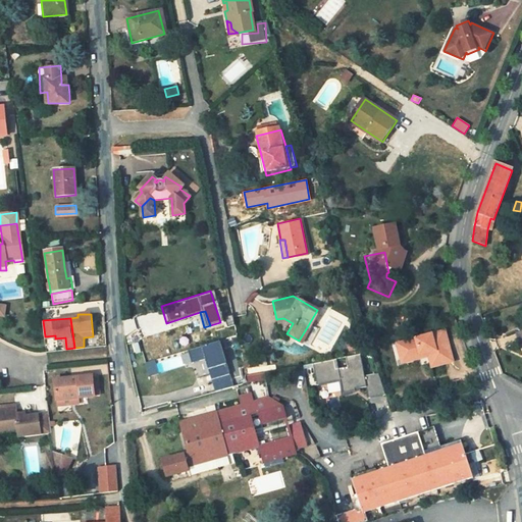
[(412,342),(390,347),(394,361),(413,356),(414,362),(422,360),(425,371),(447,366),(439,335),(419,340),(420,343),(413,344),(412,342)]
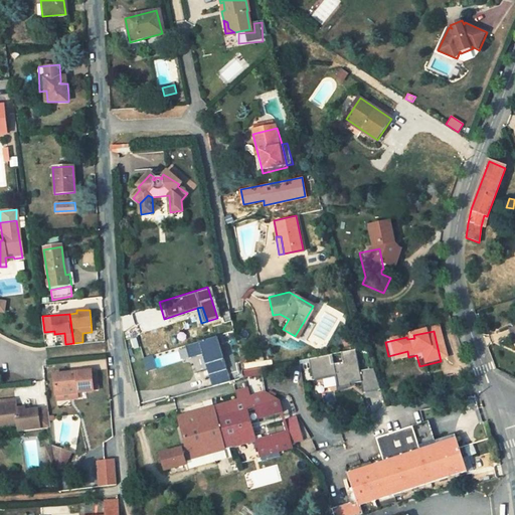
[(227,382),(213,338),(182,347),(185,360),(199,355),(209,388),(227,382)]
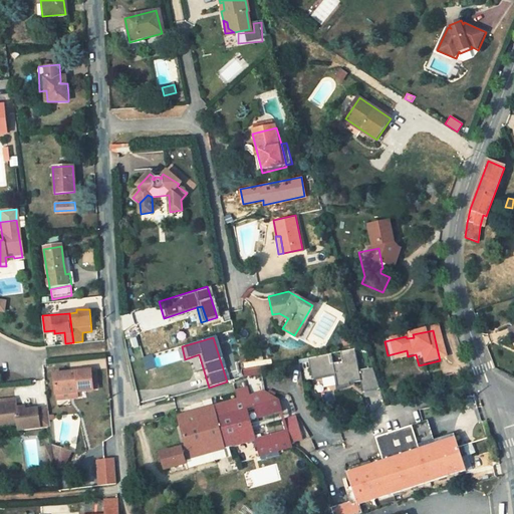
[(330,354),(307,358),(311,380),(333,376),(335,390),(348,388),(348,386),(358,383),(360,395),(377,393),(371,370),(357,372),(354,350),(339,353),(341,363),(332,364),(330,354)]
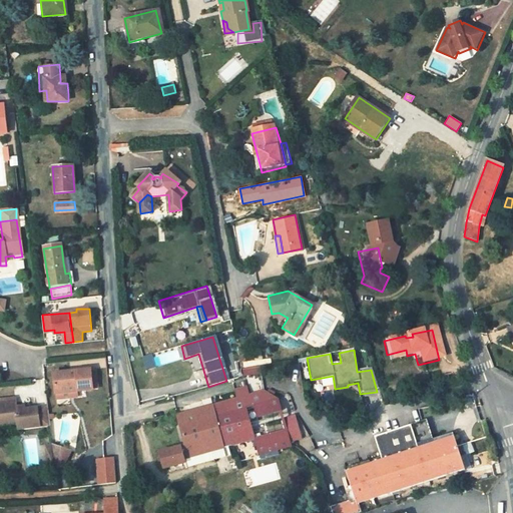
[(406,350),(387,355),(389,362),(407,356),(406,350)]
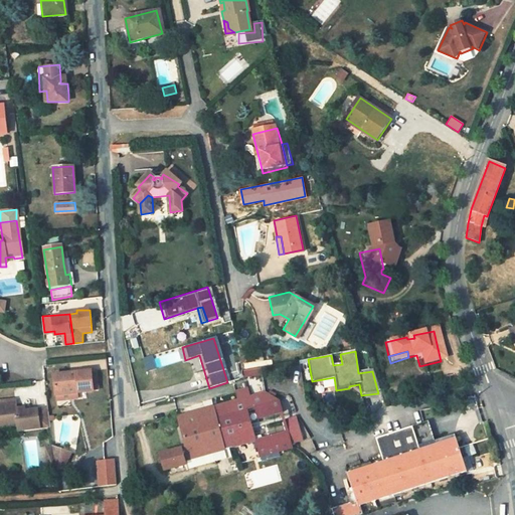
[(90,372),(53,374),(55,395),(68,394),(75,393),(92,392),(90,372)]
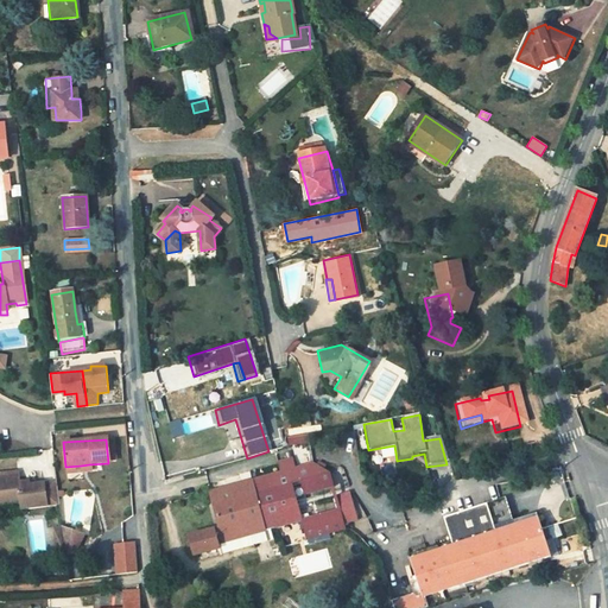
[(309,461),(289,466),(291,476),(301,519),(303,537),(340,527),(336,510),(344,507),(342,496),(333,499),(328,472),(309,461)]
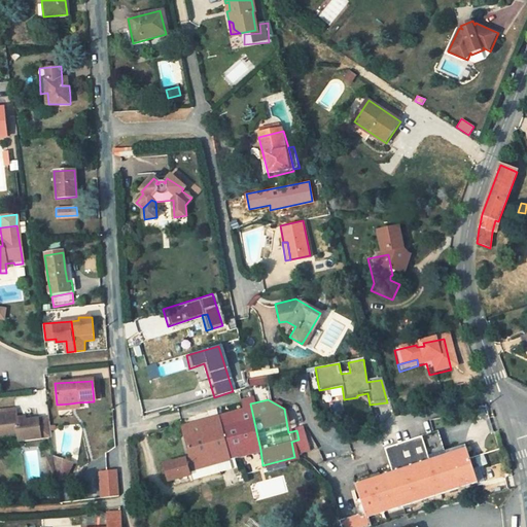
[(77,409),(77,402),(70,403),(57,405),(57,414),(59,416),(69,415),(71,413),(70,409),(77,409)]
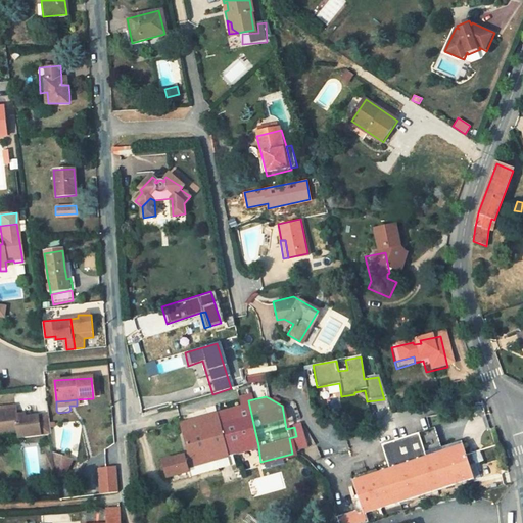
[(218,417),(250,410),(248,400),(215,409),(218,417)]
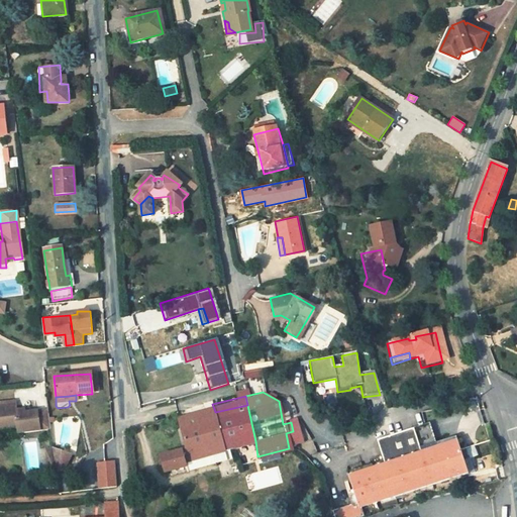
[(48,405),(38,406),(25,408),(25,407),(17,408),(16,402),(9,403),(9,401),(0,401),(0,425),(19,423),(19,428),(41,425),(52,424),(48,405)]
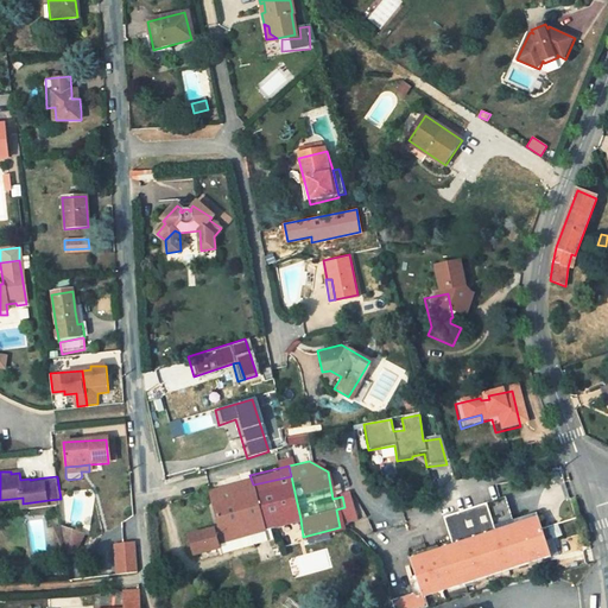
[(207,486),(209,495),(253,485),(249,475),(207,486)]
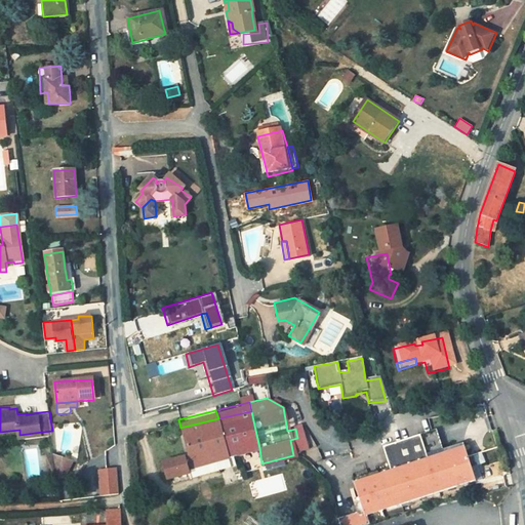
[(259,448),(251,411),(218,418),(226,447),(228,454),(259,448)]
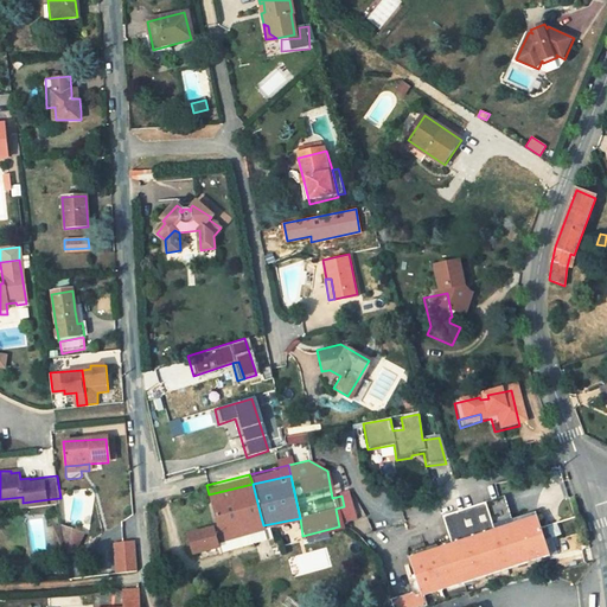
[(209,494),(216,522),(216,524),(219,537),(254,528),(251,519),(261,517),(253,484),(209,494)]
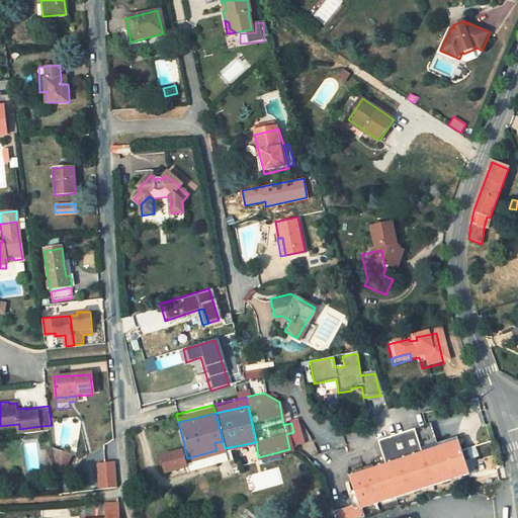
[(373,439),(381,463),(430,448),(422,425),(373,439)]
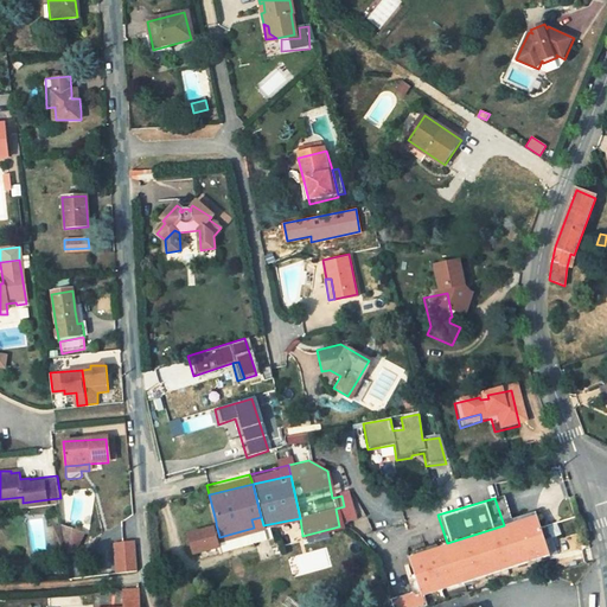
[(263,525),(261,517),(251,519),(254,528),(219,537),(222,547),(254,540),(253,538),(266,535),(263,525)]
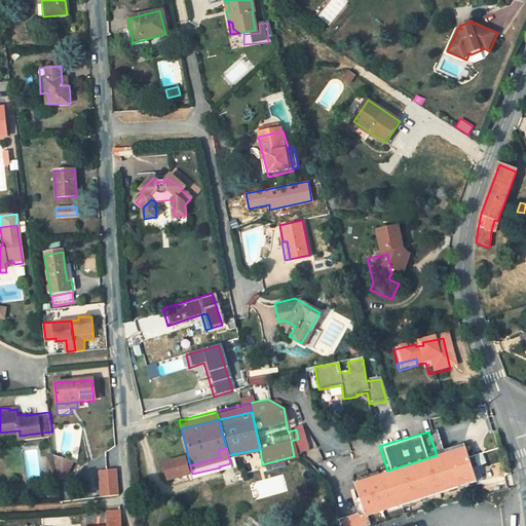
[(361,514),(386,505),(386,508),(456,486),(471,481),(461,448),(437,455),(387,471),(338,486),(335,477),(325,480),(325,483),(326,485),(336,516),(337,521),(361,514)]
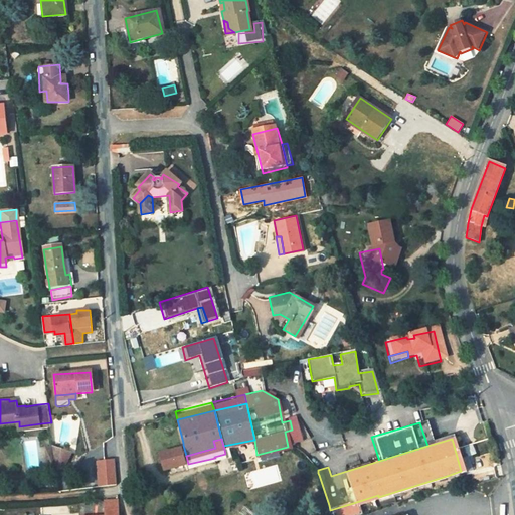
[(52,445),(46,446),(48,466),(54,465),(52,445)]
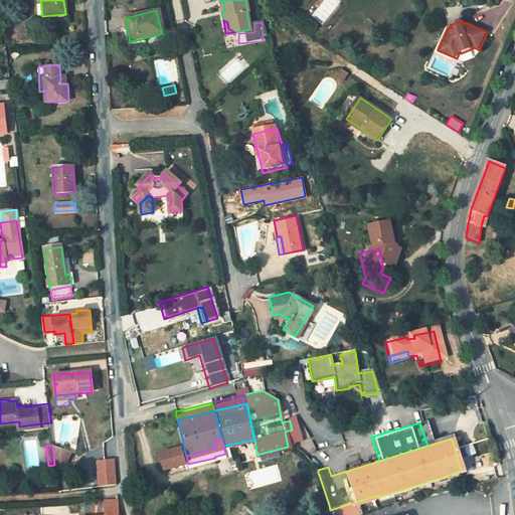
[(72,452),(52,445),(54,465),(64,467),(72,452)]
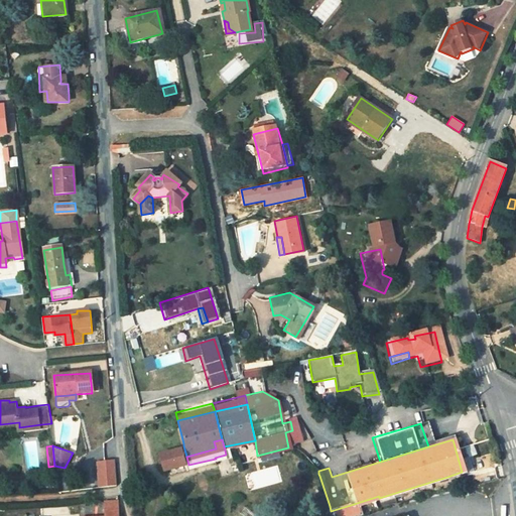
[(188,465),(183,445),(158,452),(163,472),(188,465)]
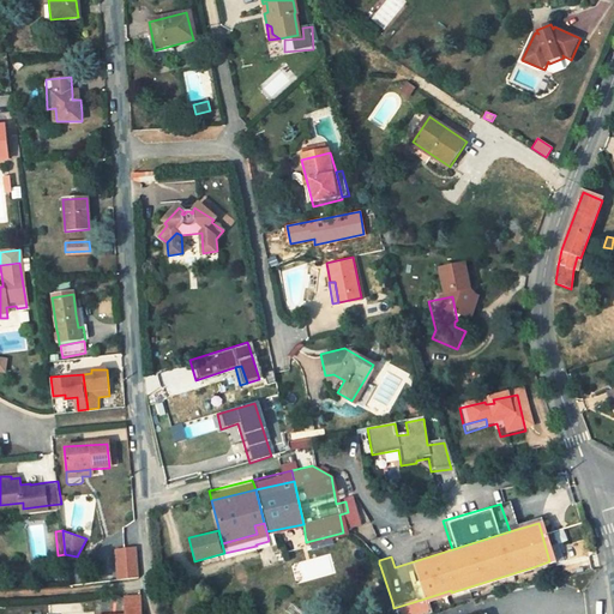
[(343,533),(306,542),(307,545),(344,536),(343,533)]
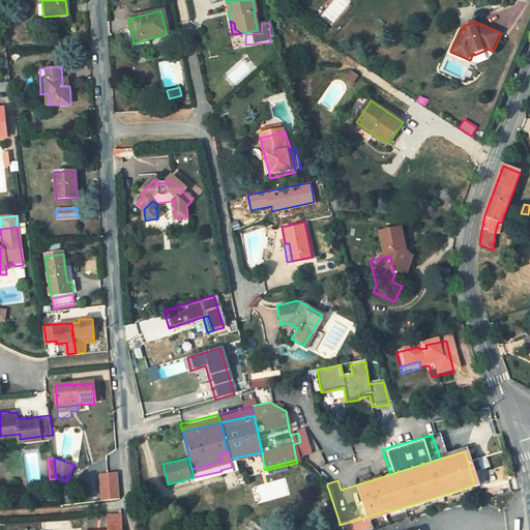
[(116,473),(98,475),(101,501),(120,499),(116,473)]
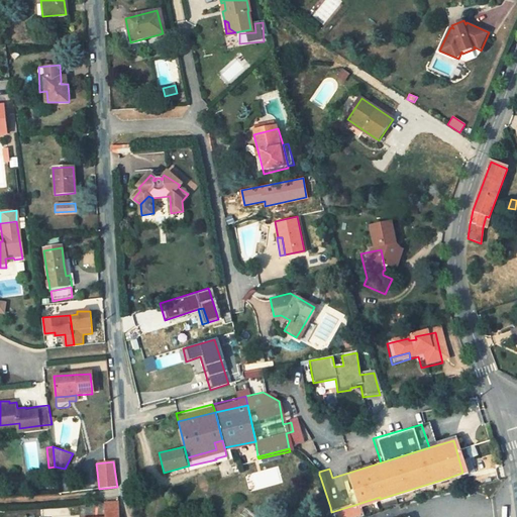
[(120,516),(119,504),(106,504),(106,516),(120,516)]
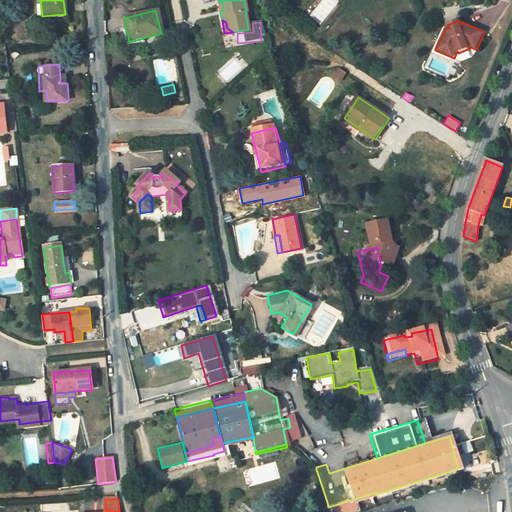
[(328,507),(327,502),(323,503),(325,511),(346,511),(354,509),(351,500),(328,507)]
